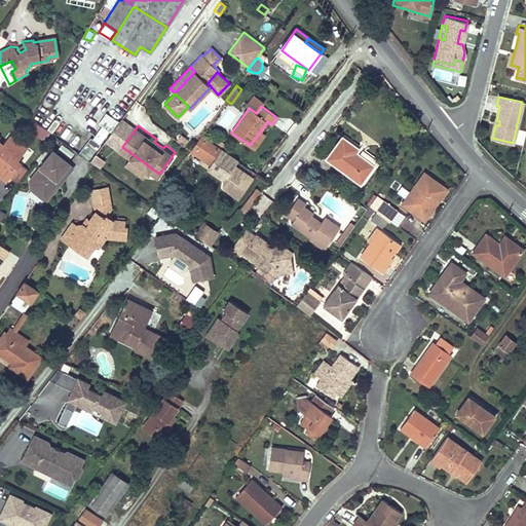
[(46,141),(49,130),(39,127),(36,138),(46,141)]
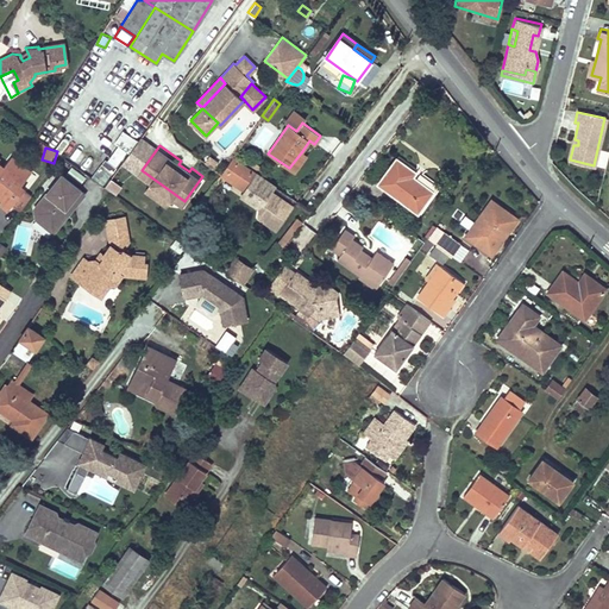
[(74,161),(87,167),(92,152),(79,148),(74,161)]
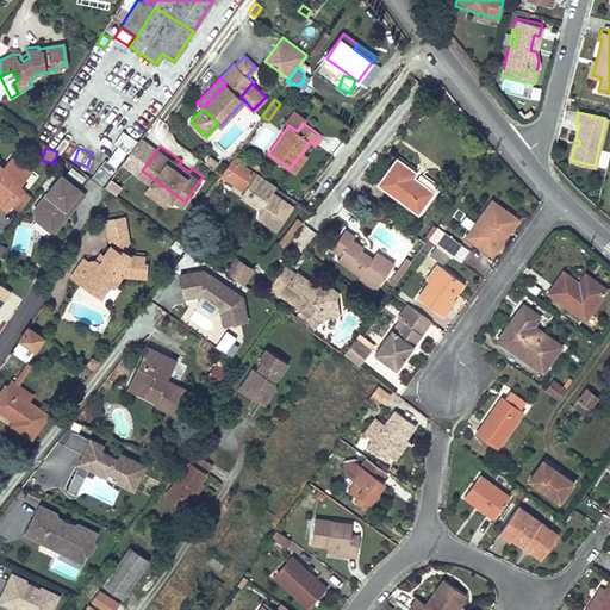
[(294,172),(306,154),(303,151),(290,168),(294,172)]
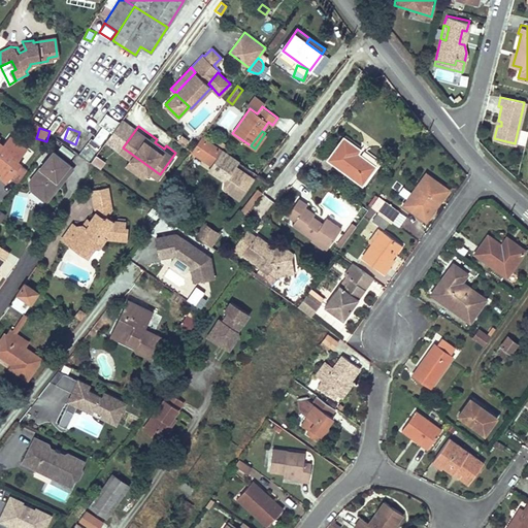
[(15,160),(25,147),(7,134),(0,144),(0,143),(0,165),(3,167),(0,171),(0,176),(5,180),(12,170),(19,163),(15,160)]
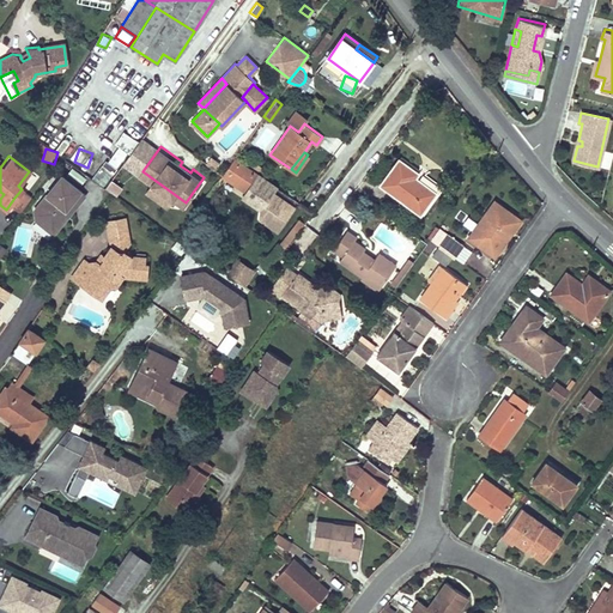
[(211,157),(206,163),(222,175),(223,173),(225,169),(211,157)]
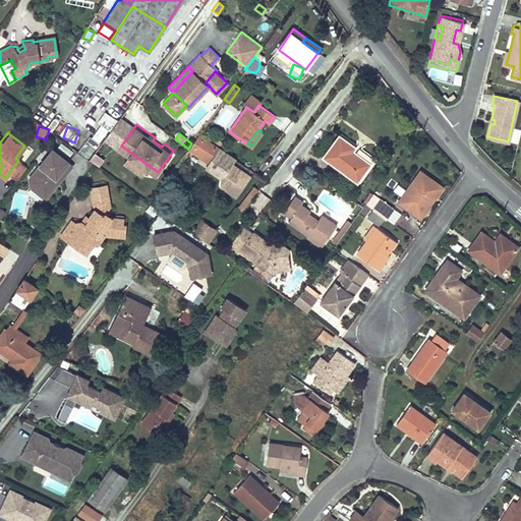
[(208,166),(222,176),(220,185),(235,196),(249,178),(231,164),(235,160),(198,134),(191,143),(189,147),(211,162),(208,166)]
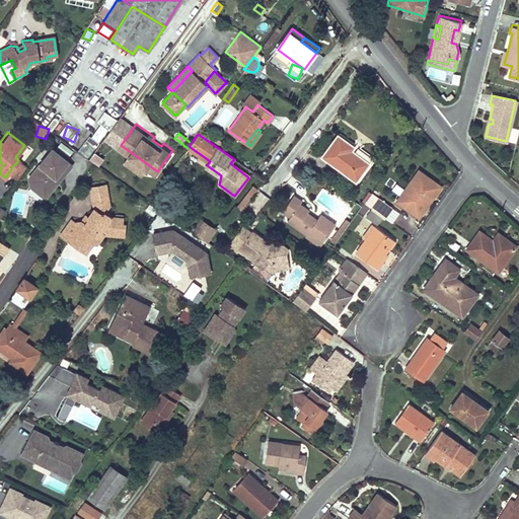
[(353,147),(338,136),(323,154),(355,179),(368,163),(351,150),(353,147)]
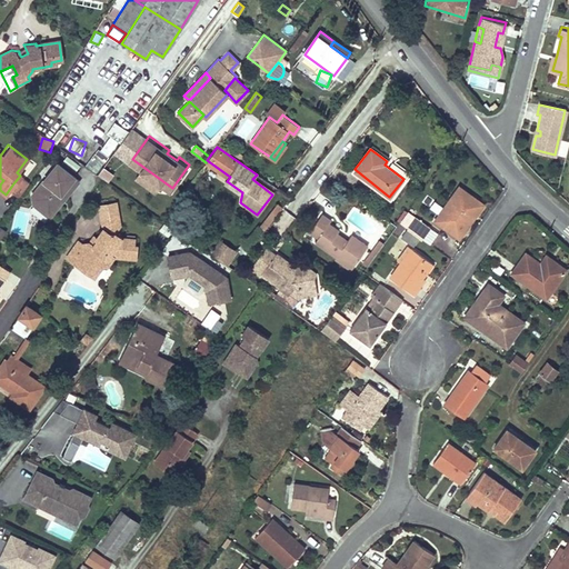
[(57,162),(30,195),(31,203),(41,203),(51,211),(60,201),(57,199),(60,196),(59,193),(66,185),(61,181),(69,172),(57,162)]
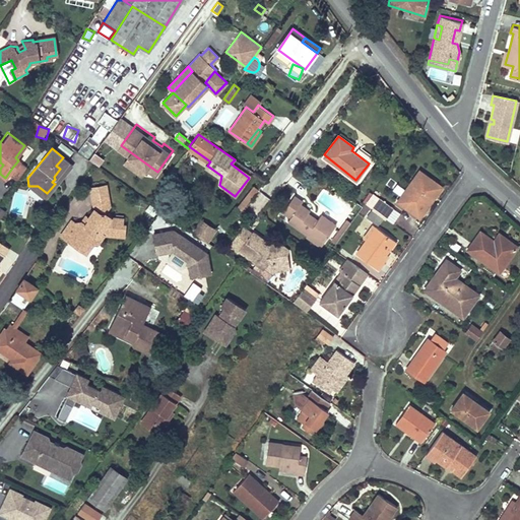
[(96,154),(92,161),(100,166),(104,158),(96,154)]
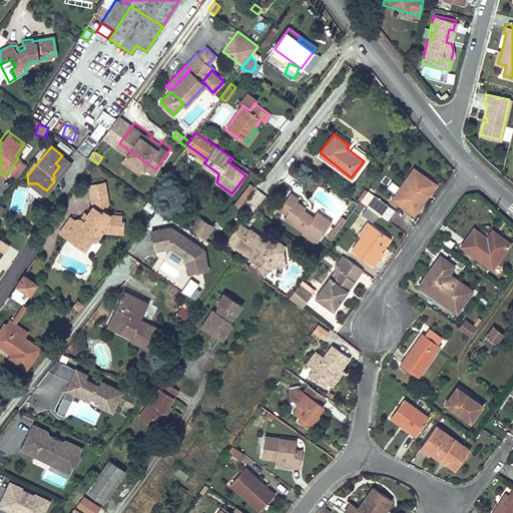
[(63,170),(70,162),(62,155),(55,163),(59,166),(53,174),(54,176),(51,179),(54,181),(57,178),(63,170)]
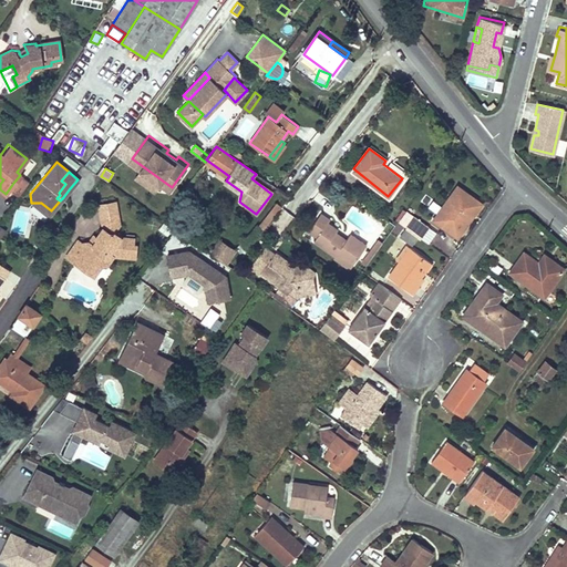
[(13,183),(6,194),(13,199),(21,188),(13,183)]
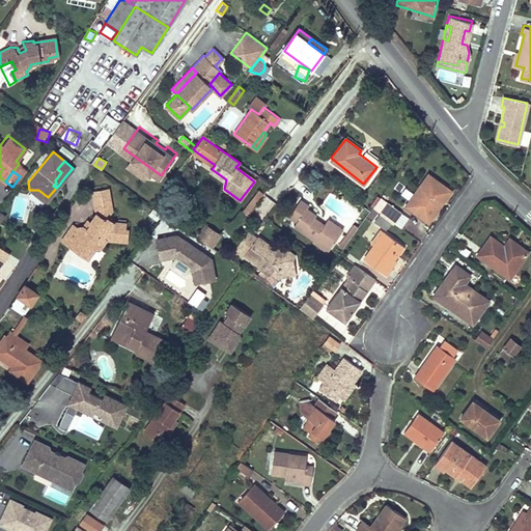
[(428,222),(450,191),(427,175),(406,205),(428,222)]
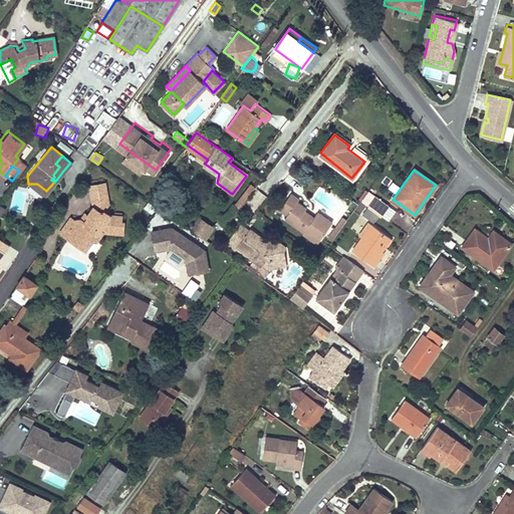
[(104,183),(88,185),(90,193),(105,190),(104,183)]
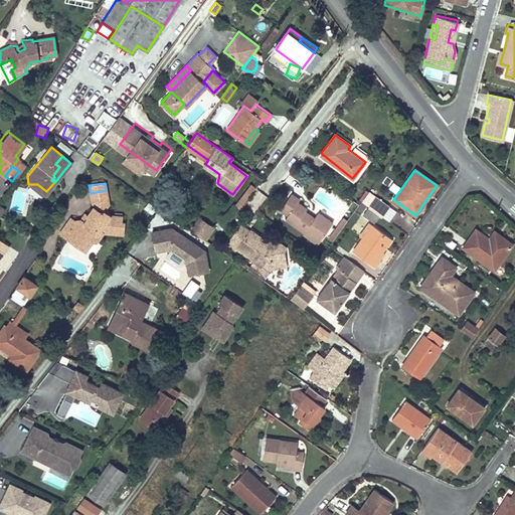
[(28,184),(42,196),(46,191),(37,184),(28,184)]
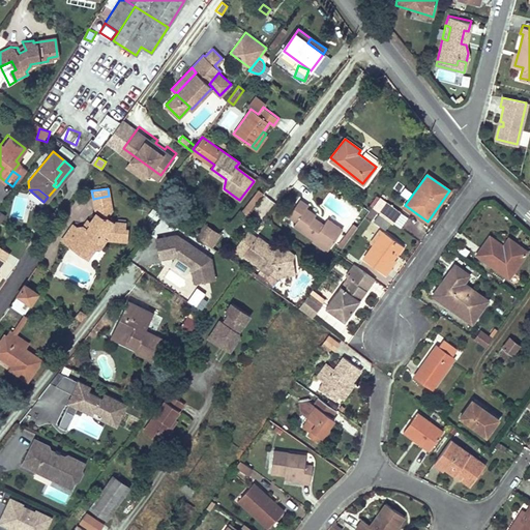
[(247,213),(263,194),(258,190),(242,210),(247,213)]
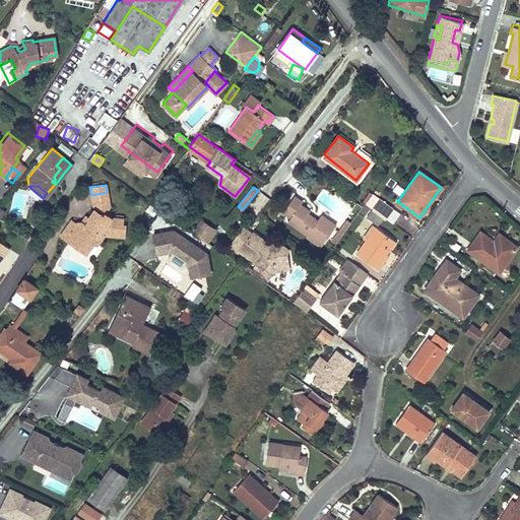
[(107,192),(91,195),(93,210),(88,218),(84,224),(81,222),(74,223),(71,221),(67,228),(77,235),(73,241),(80,246),(78,248),(87,255),(95,243),(99,245),(105,237),(125,238),(125,226),(122,225),(122,219),(111,218),(104,213),(109,206),(107,192)]
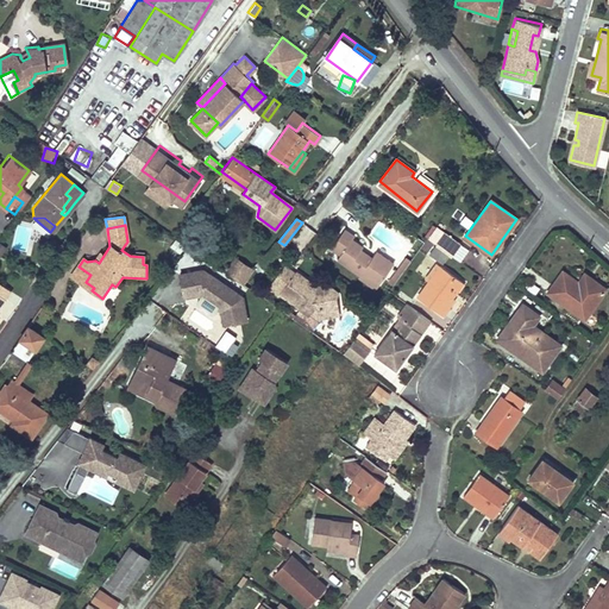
[(378,283),(393,264),(375,252),(371,257),(369,261),(359,253),(362,250),(363,248),(351,239),(353,237),(345,230),(331,249),(339,255),(337,259),(359,275),(362,270),(378,283)]
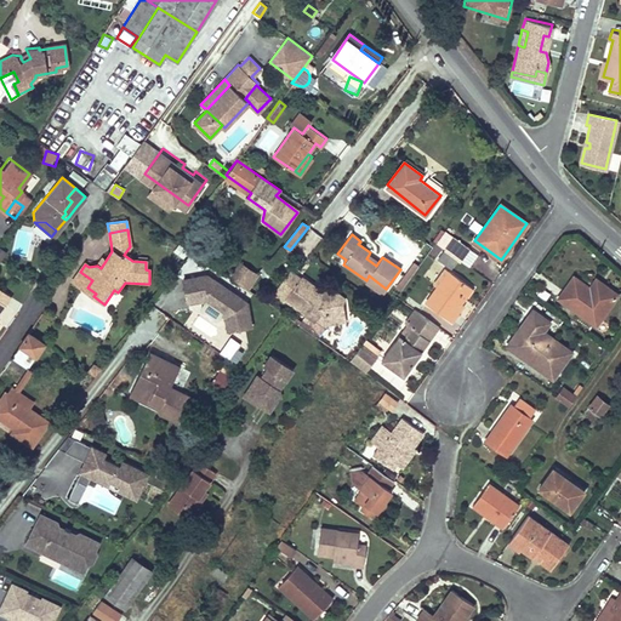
[(460,261),(467,249),(453,238),(444,250),(456,260),(460,261)]
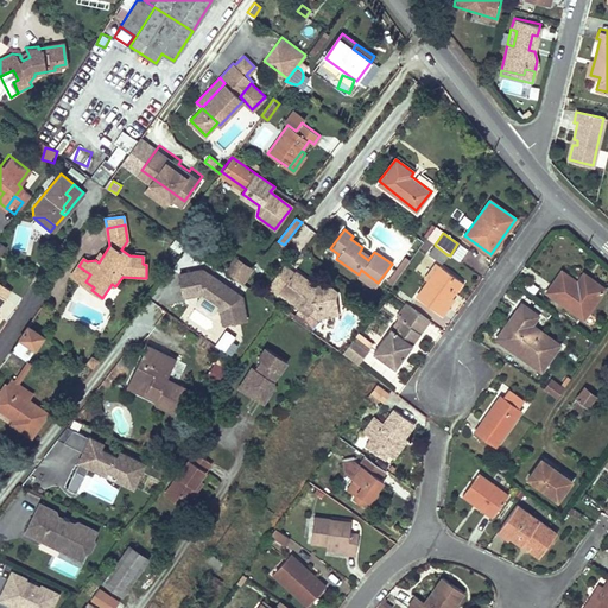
[(447,254),(435,245),(428,254),(441,263),(447,254)]
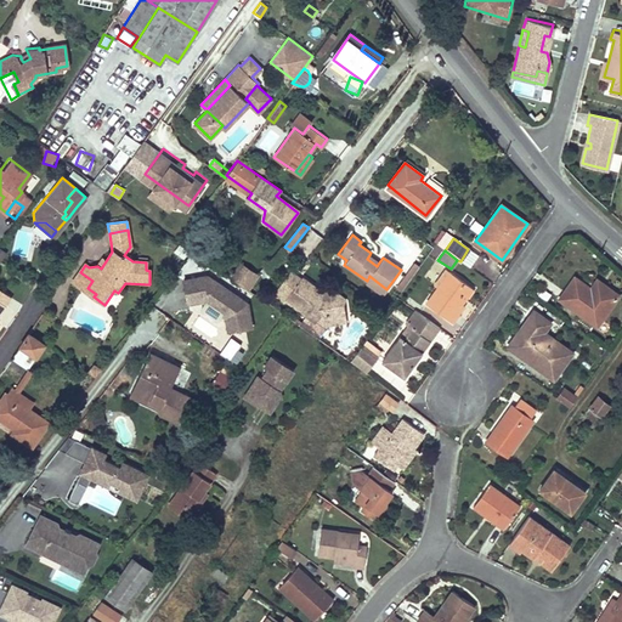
[(379,263),(369,255),(367,259),(377,266),(379,263)]
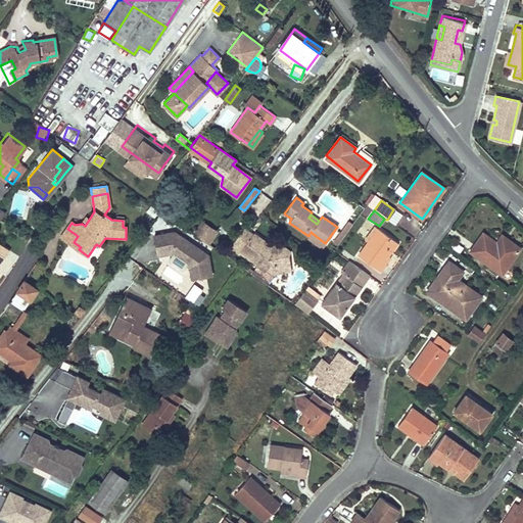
[(193,234),(210,244),(220,230),(201,220),(193,234)]
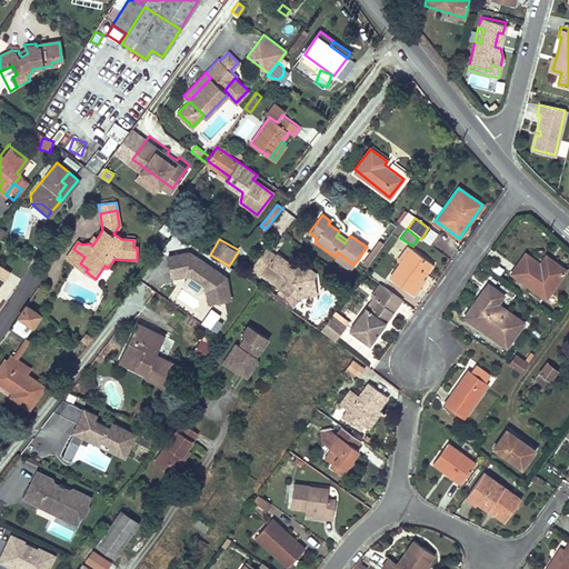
[(378,241),(369,253),(373,257),(382,245),(378,241)]
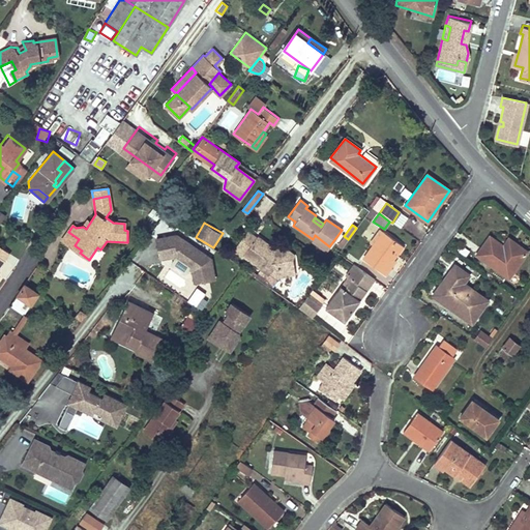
[(392,259),(402,245),(379,229),(369,242),(373,245),(362,259),(384,274),(391,266),(388,264),(392,259)]
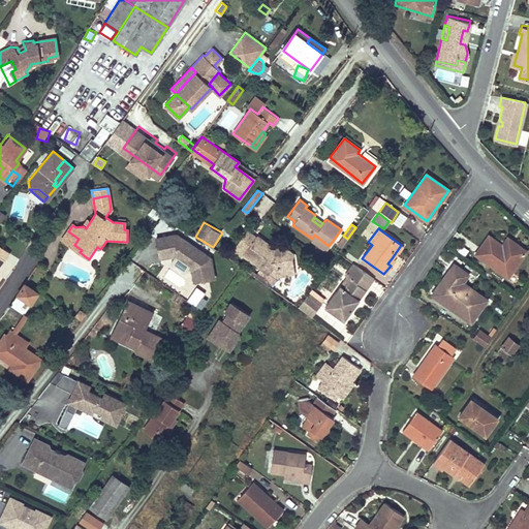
[(62,241),(72,247),(80,252),(82,250),(74,245),(79,239),(68,231),(62,241)]
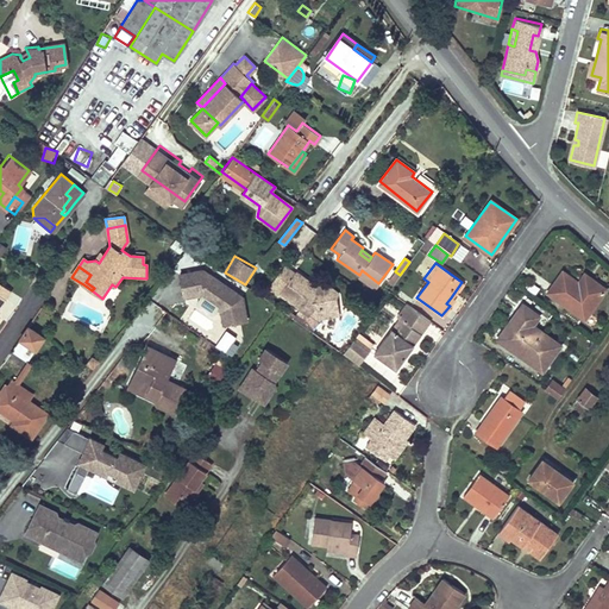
[(286,268),(272,286),(281,292),(278,295),(308,316),(314,309),(319,312),(336,312),(336,300),(326,294),(316,294),(314,292),(316,289),(296,274),(295,275),(286,268)]
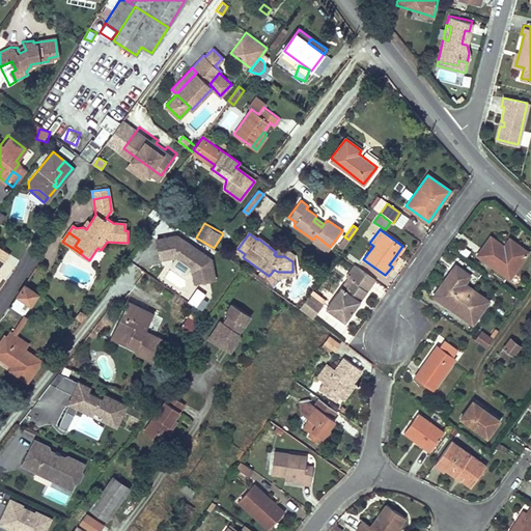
[(159,240),(163,260),(178,257),(188,263),(190,261),(194,263),(192,266),(194,267),(197,282),(217,279),(213,259),(178,235),(159,240)]
